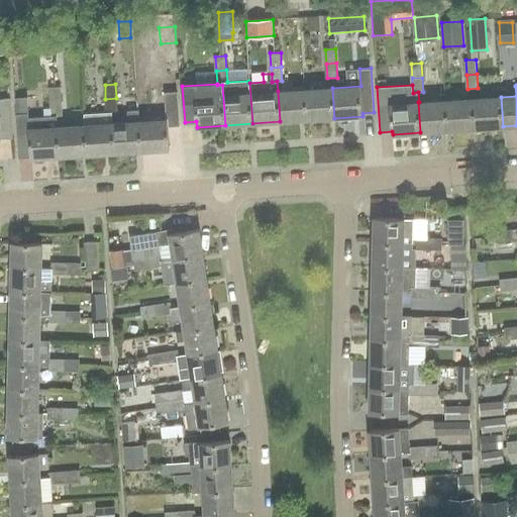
[(60,87),(49,88),(50,102),(61,102),(60,87)]
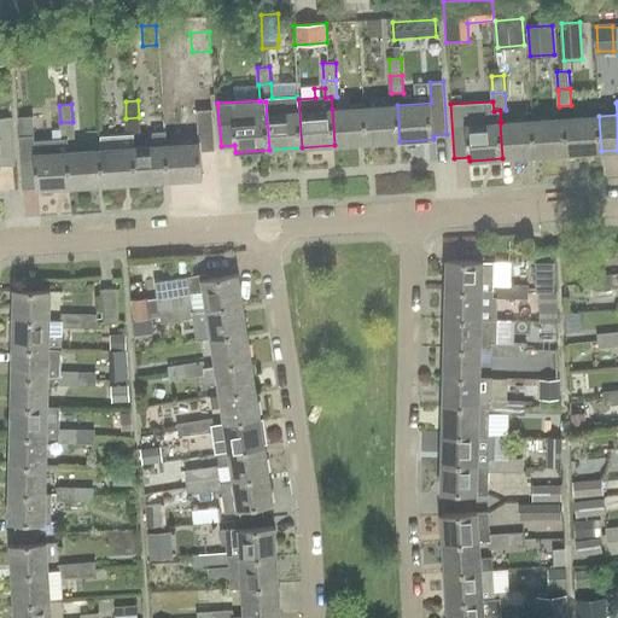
[(400,141),(397,105),(365,108),(367,143),(400,141)]
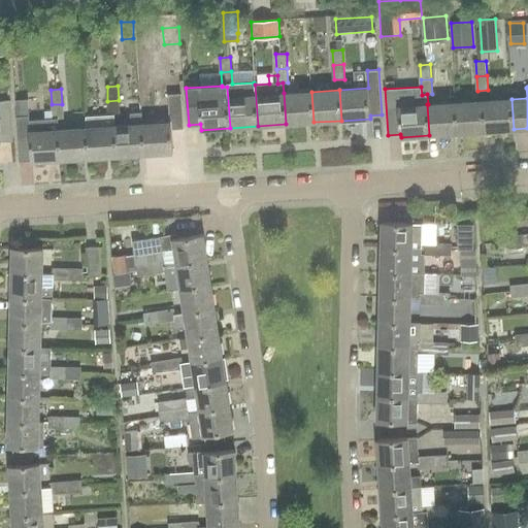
[(314,122),(311,92),(284,93),(286,124),(314,122)]
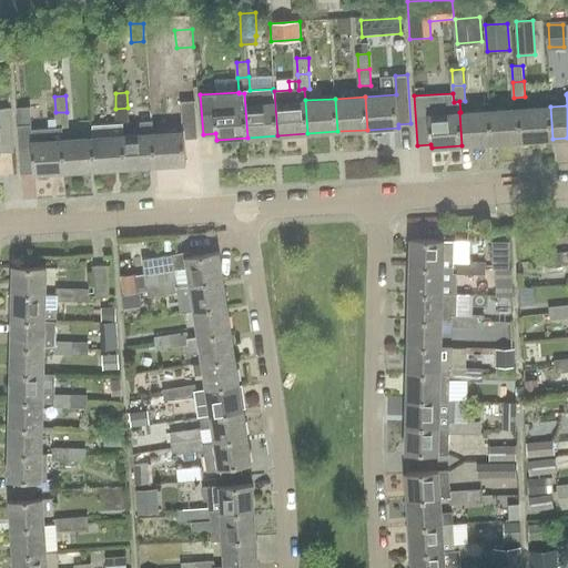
[(183,131),(153,133),(155,166),(186,164),(185,140),(198,139),(195,101),(181,102),(183,131)]
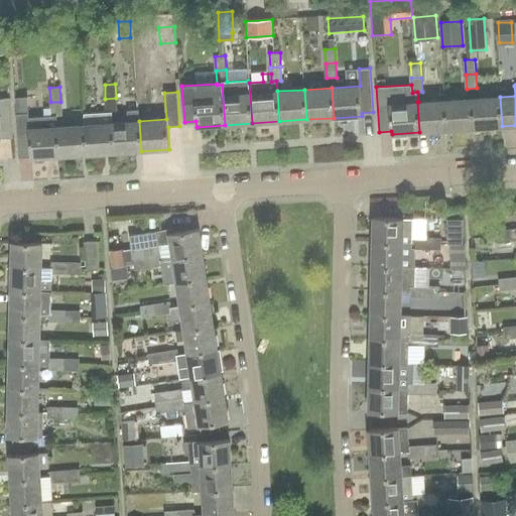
[(502,126),(500,97),(473,99),(475,128),(502,126)]
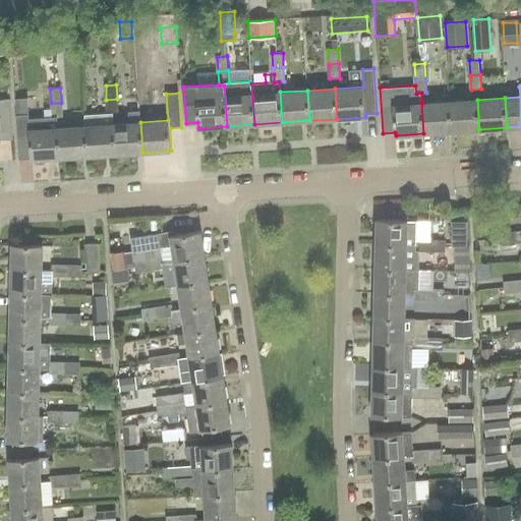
[(10,99),(0,99),(0,139),(1,140),(0,128),(12,127),(10,99)]
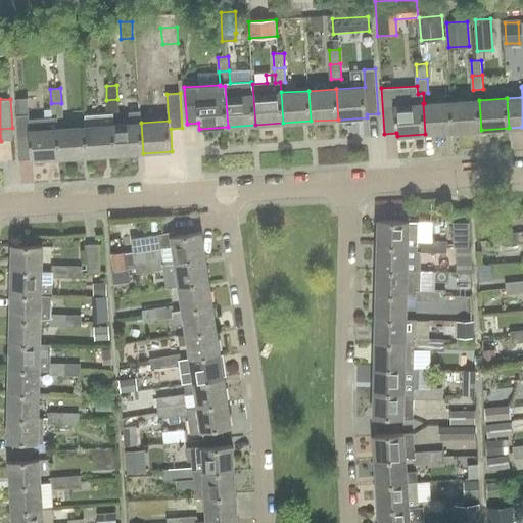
[(119,113),(117,99),(106,100),(107,113),(107,114),(114,114),(119,113)]
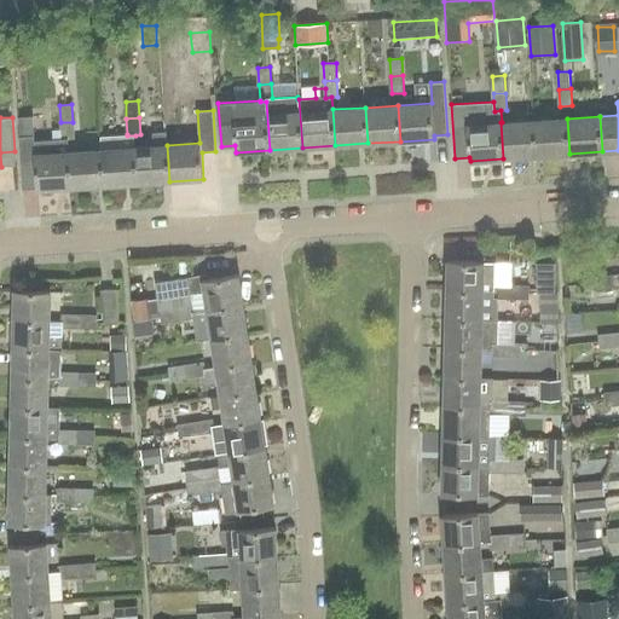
[(570,154),(567,119),(533,120),(536,156),(570,154)]
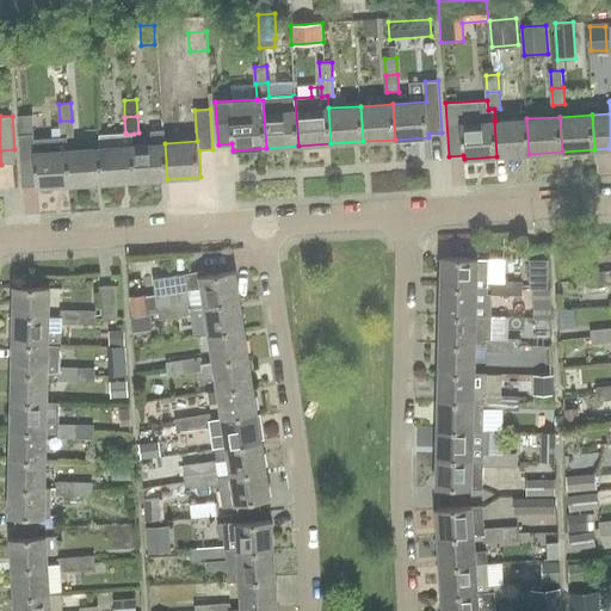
[(526,118),(495,121),(494,121),(497,156),(529,154),(526,118)]
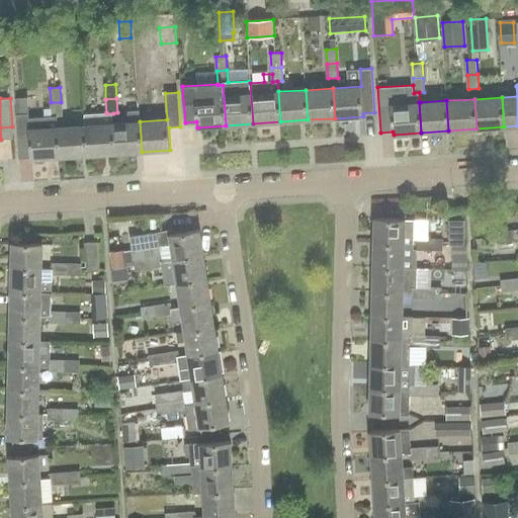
[(62,116),(61,102),(51,102),(52,116),(52,117),(57,116),(62,116)]
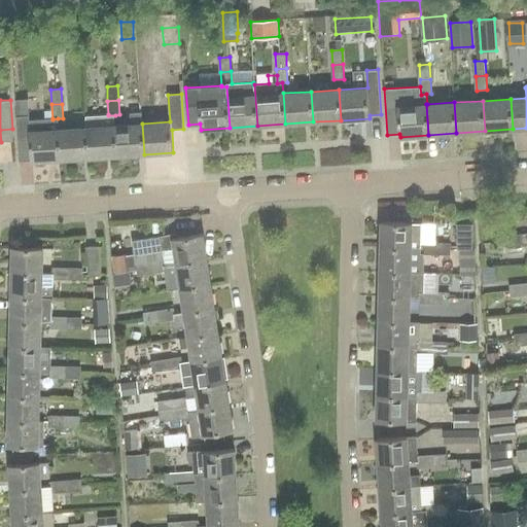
[(144,154),(142,124),(142,112),(130,113),(131,125),(115,126),(114,126),(116,155),(144,154)]
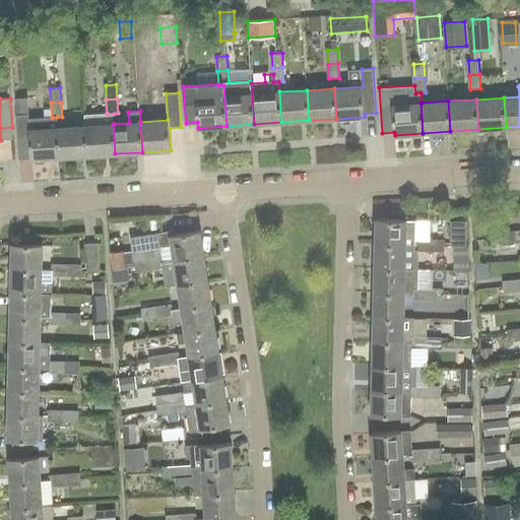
[(113,124),(114,124),(114,114),(107,114),(107,113),(84,115),(85,125),(87,155),(115,153),(113,124)]
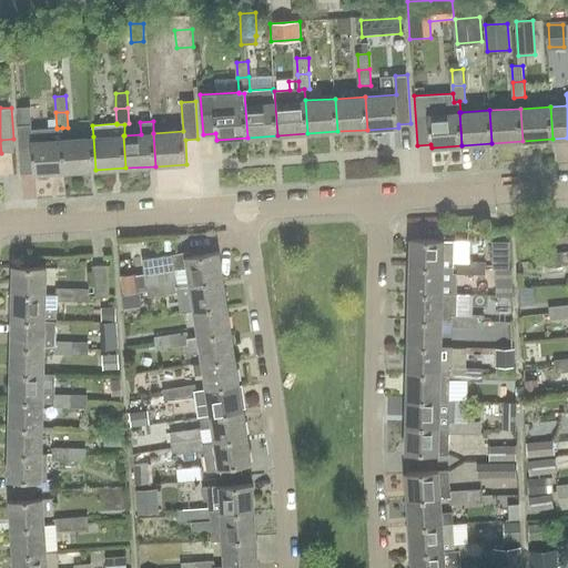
[(66,172),(63,139),(62,128),(57,129),(57,128),(32,130),(31,124),(18,125),(20,158),(33,156),(34,174),(66,172)]
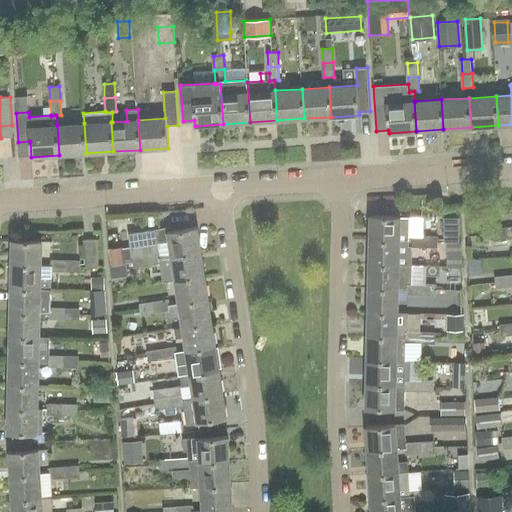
[(84,123),(57,125),(59,155),(86,153),(84,123)]
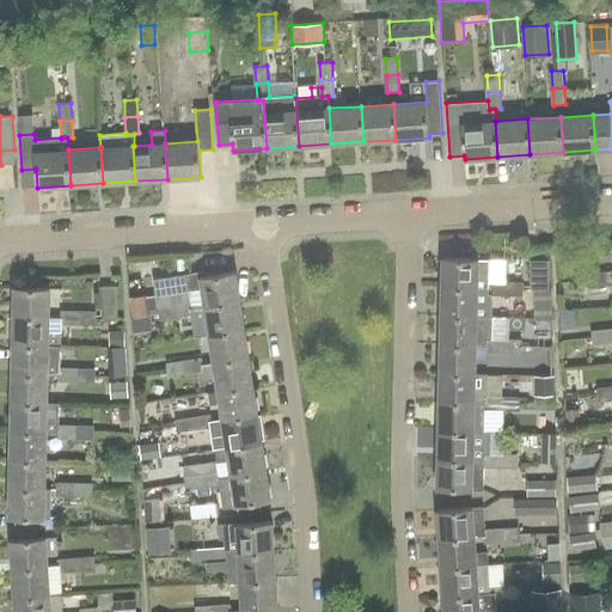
[(489,282),(489,269),(490,259),(478,259),(478,258),(444,258),(442,287),(488,288),(489,282)]
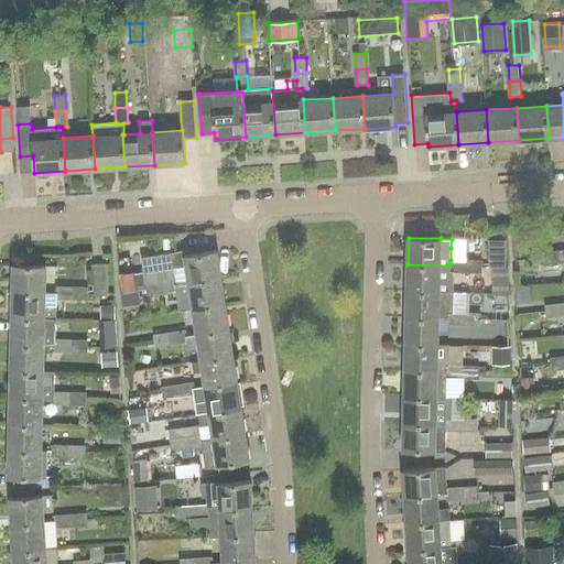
[(507,267),(507,240),(489,240),(489,267),(507,267)]
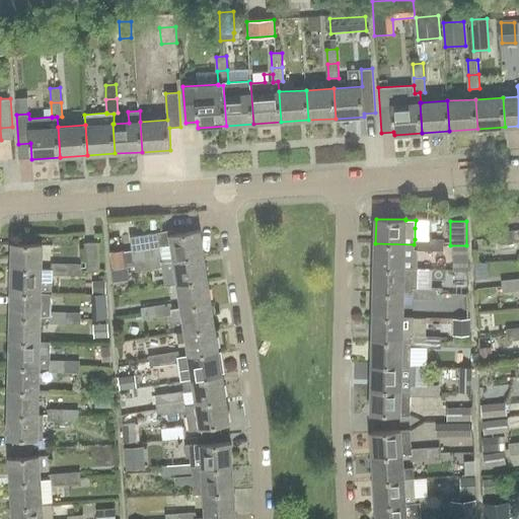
[(200,230),(175,234),(174,230),(157,232),(160,256),(149,258),(150,269),(164,267),(164,262),(174,261),(174,260),(204,255),(200,230)]
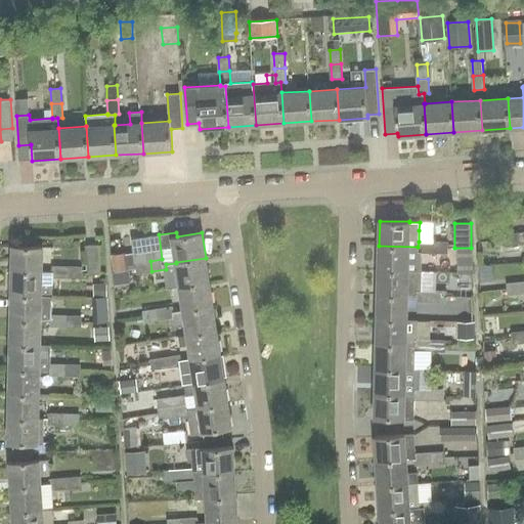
[(523,249),(523,243),(518,245),(517,233),(503,235),(504,251),(523,249)]
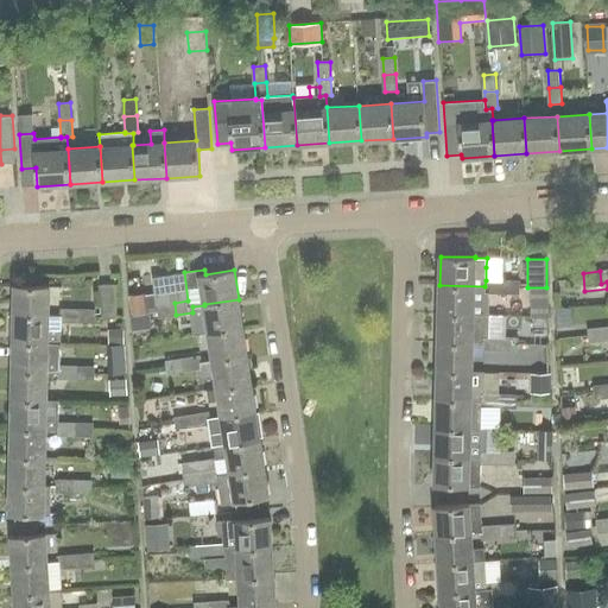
[(502,293),(502,280),(486,280),(485,286),(485,292),(502,293)]
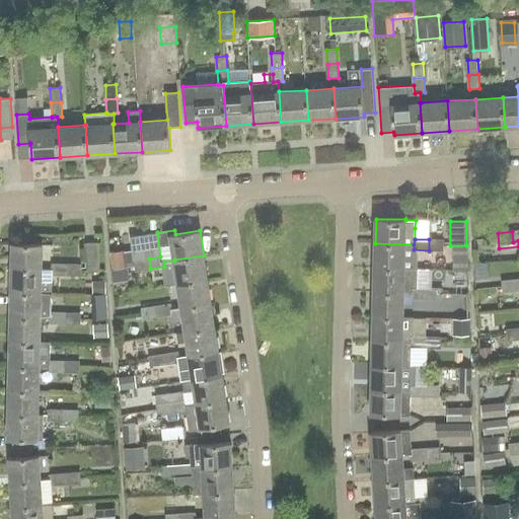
[(443,240),(429,239),(429,250),(443,250),(443,240)]
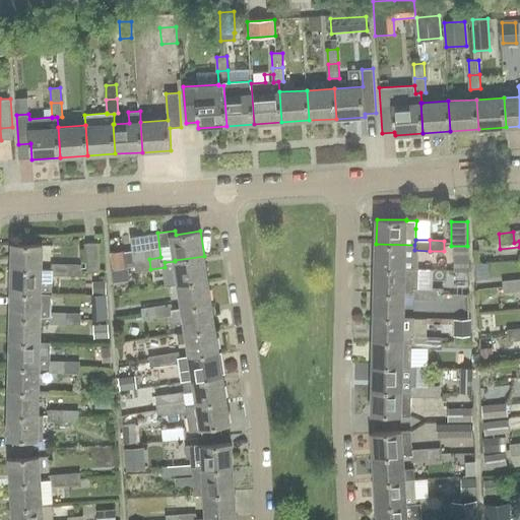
[(101,269),(99,243),(85,244),(88,271),(101,269)]
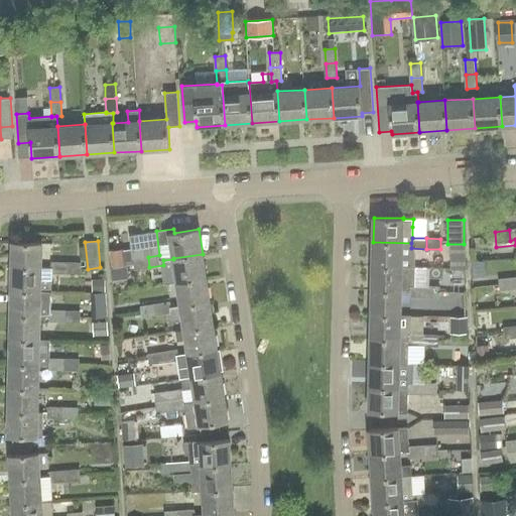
[(12,242),(12,267),(42,267),(42,243),(12,242)]
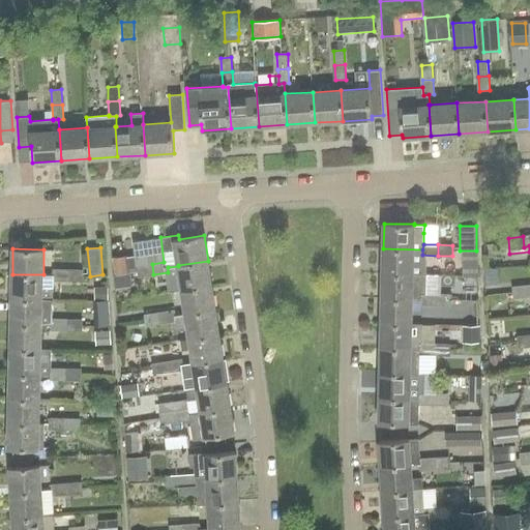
[(422,274),(422,255),(422,249),(383,248),(383,273),(421,274),(422,274)]
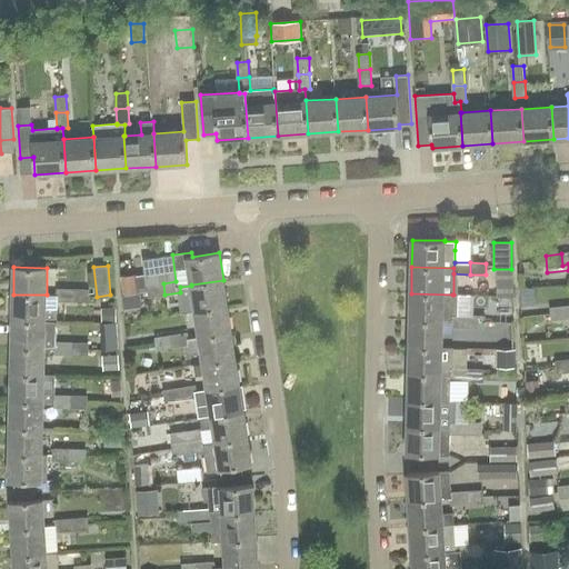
[(123,296),(140,292),(137,275),(120,277),(123,296)]
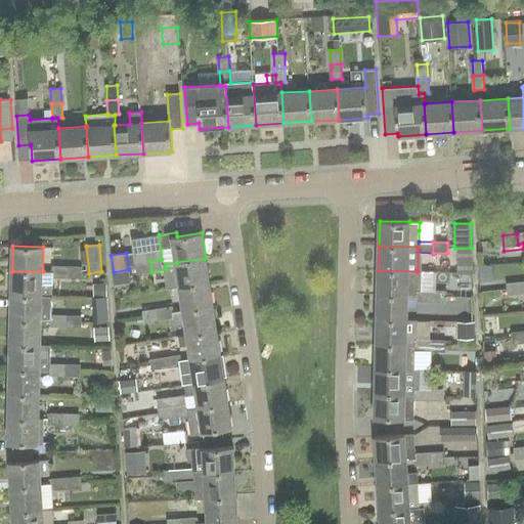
[(210,281),(206,258),(176,262),(176,263),(179,287),(210,281)]
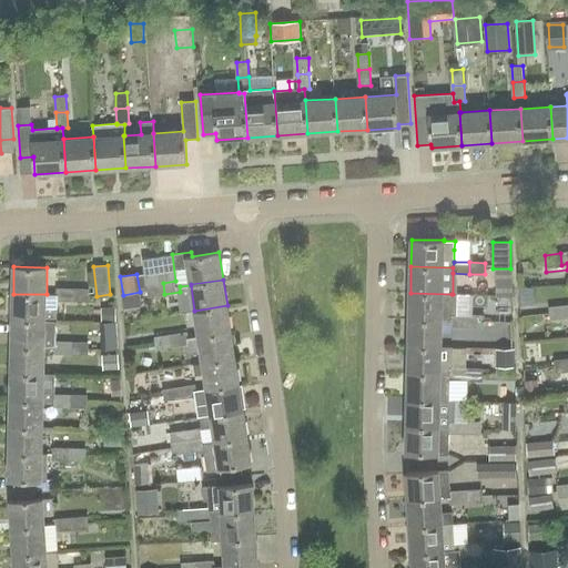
[(164,294),(163,283),(148,285),(149,296),(164,294)]
